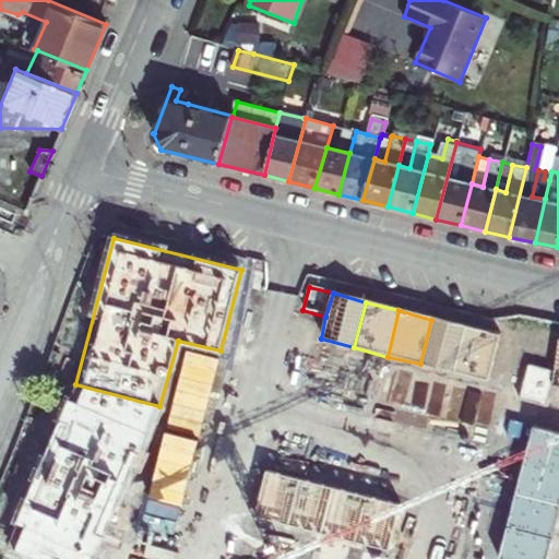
[(465,329),(431,320),(420,364),(454,373),(465,329)]
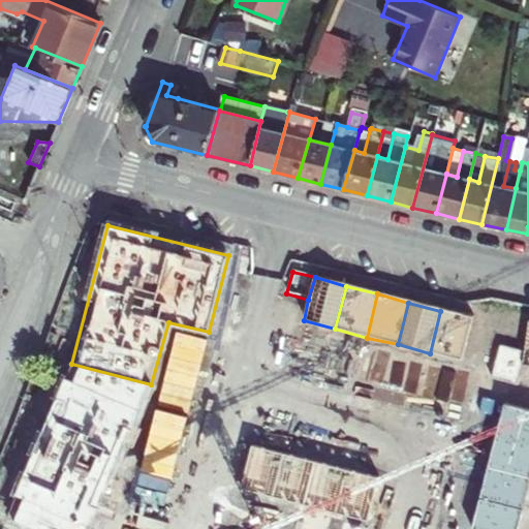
[(472,318),(440,311),(430,353),(461,362),(472,318)]
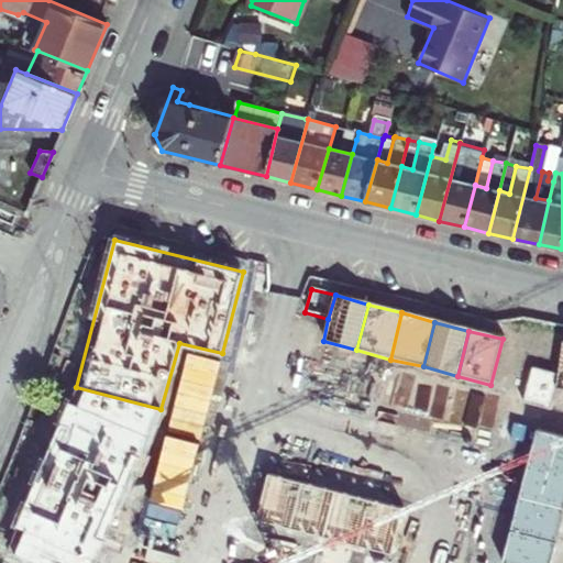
[(556,376),(531,370),(521,405),(551,412),(555,390),(556,376)]
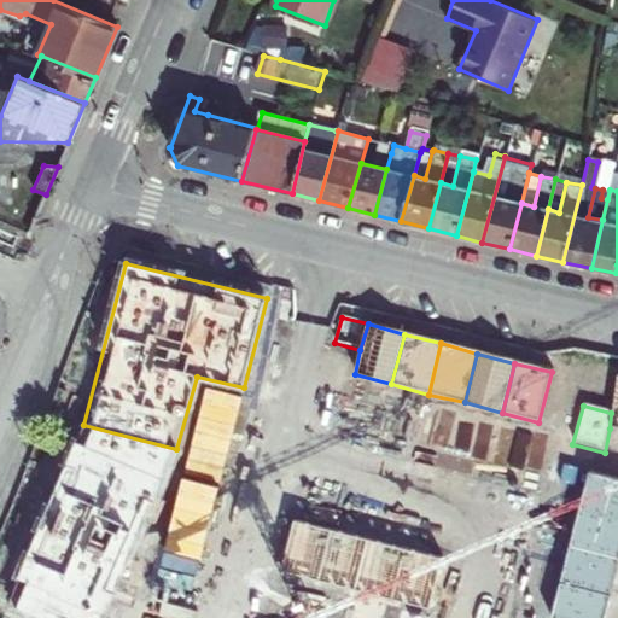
[(150,512),(176,449),(83,425),(57,490),(150,512)]
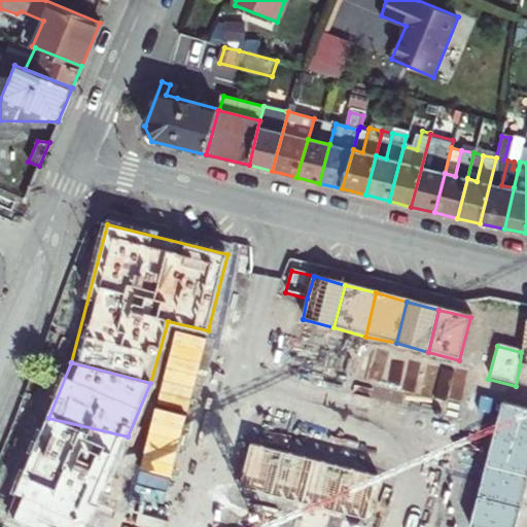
[(526,411),(502,403),(493,436),(526,444),(526,411)]
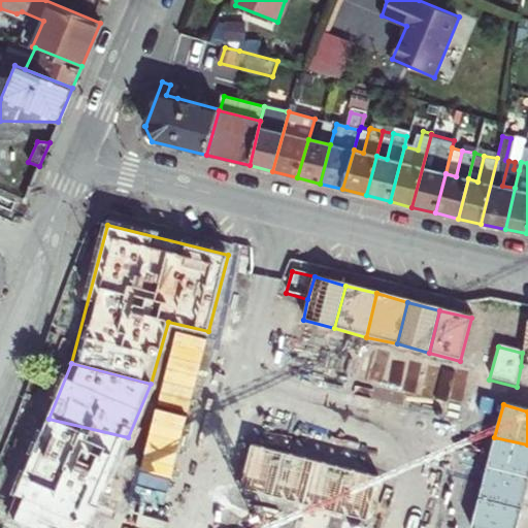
[(28,527),(90,527),(128,437),(48,419),(6,519),(28,527)]
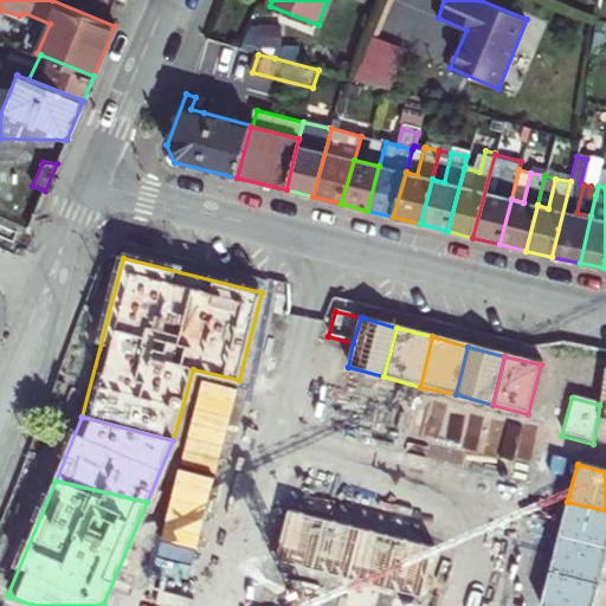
[(605,510),(567,502),(559,537),(605,549),(605,510)]
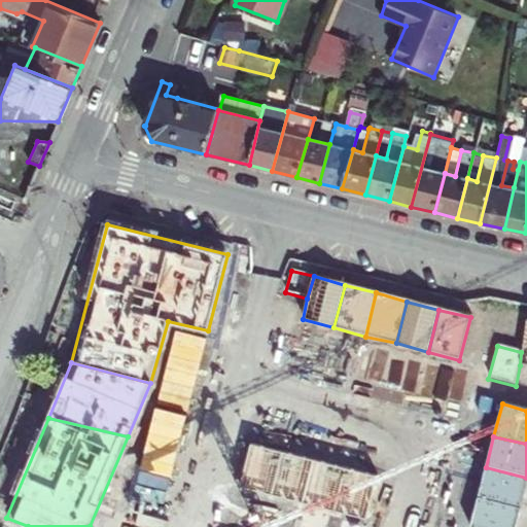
[(271,496),(282,453),(250,445),(239,487),(271,496)]
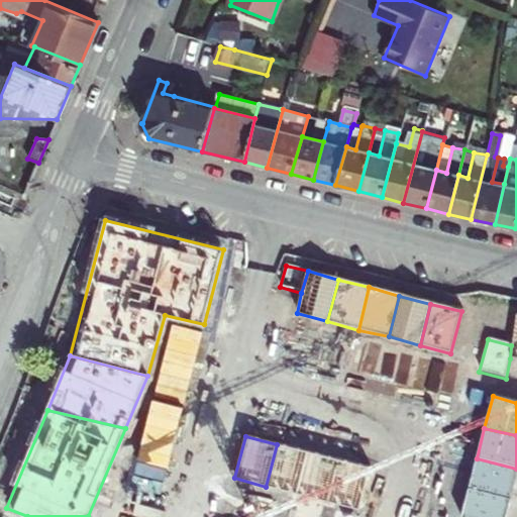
[(297,495),(308,452),(277,444),(266,487),(297,495)]
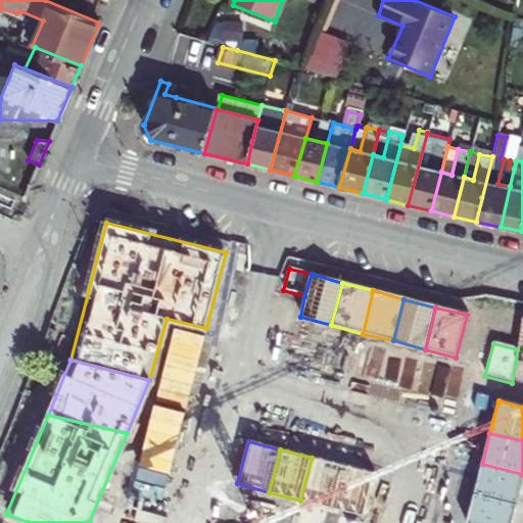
[(332,508),(341,466),(312,458),(300,501),(332,508)]
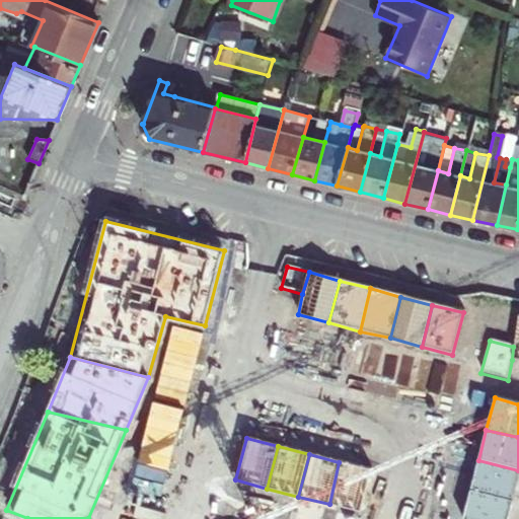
[(518,475),(518,470),(478,460),(470,491),(513,502),(518,475)]
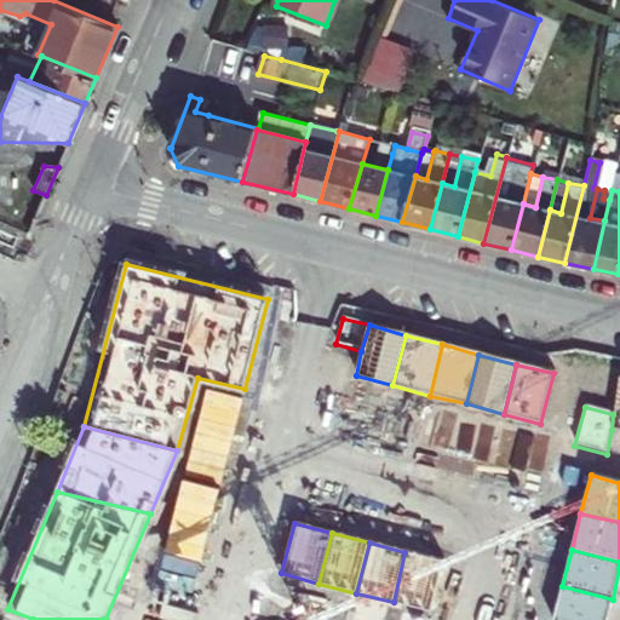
[(430,613),(445,562),(405,552),(394,602),(430,613)]
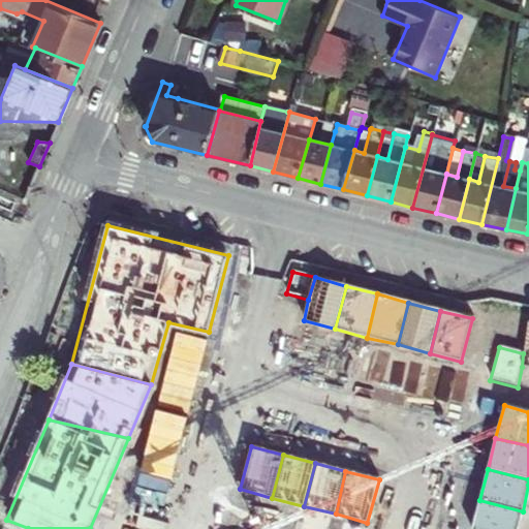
[(518,528),(523,511),(479,500),(472,528),(518,528)]
